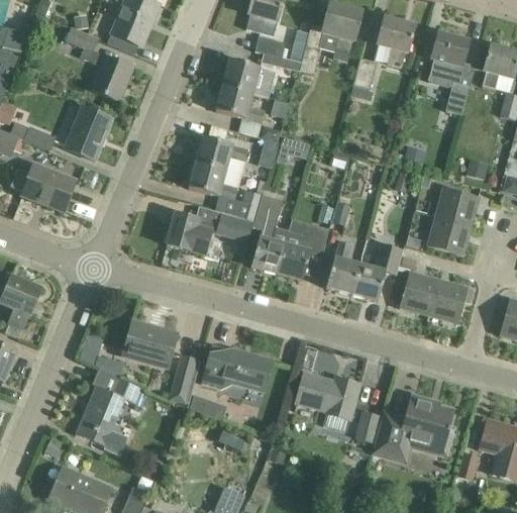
[(123,0),(110,32),(119,36),(137,44),(147,19),(151,20),(159,3),(150,0),(123,0)]
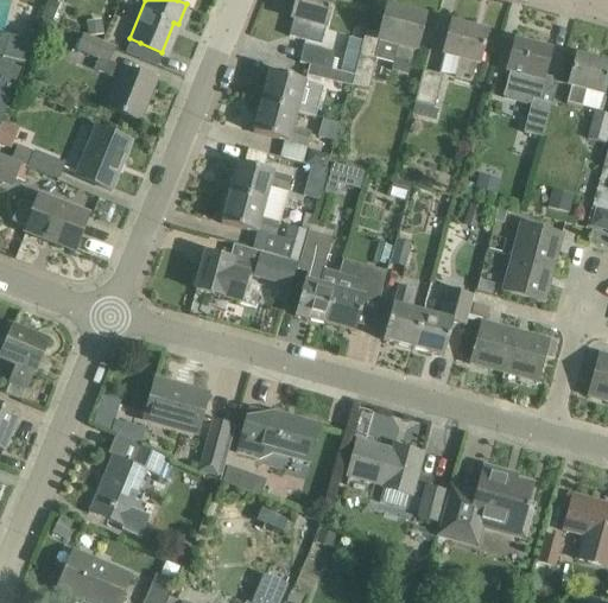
[(325,24),(331,0),(295,0),(291,16),(293,16),(289,33),(321,42),(325,24)]
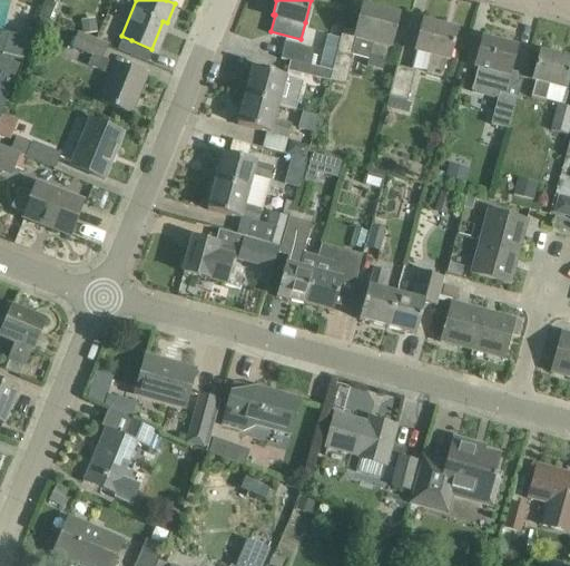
[(390,42),(392,33),(397,12),(363,3),(355,35),(352,48),(371,52),(369,64),(382,66),(387,42),(390,42)]
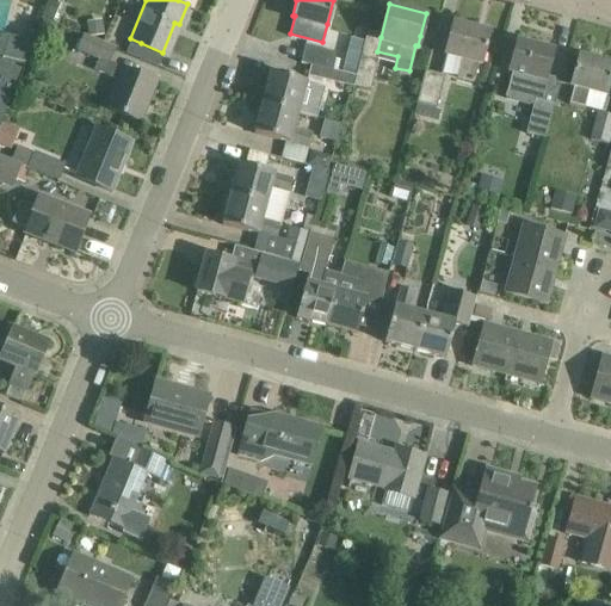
[(105,31),(103,17),(88,18),(90,32),(105,31)]
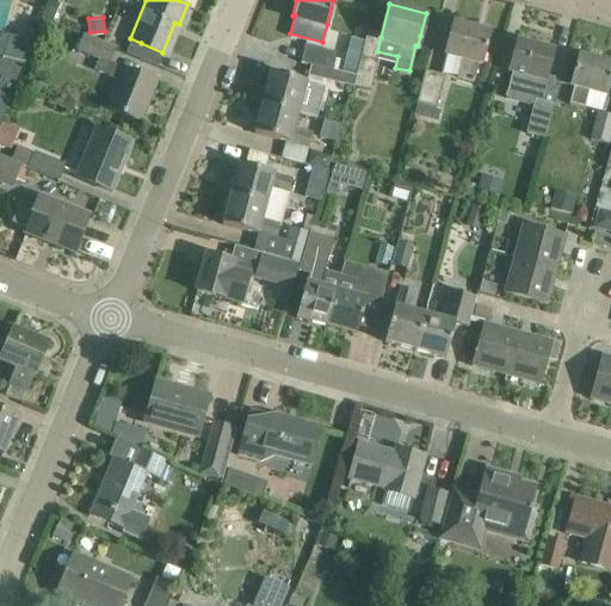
[(481,61),(483,53),(489,30),(452,20),(445,50),(462,55),(457,74),(474,79),(479,60),(481,61)]
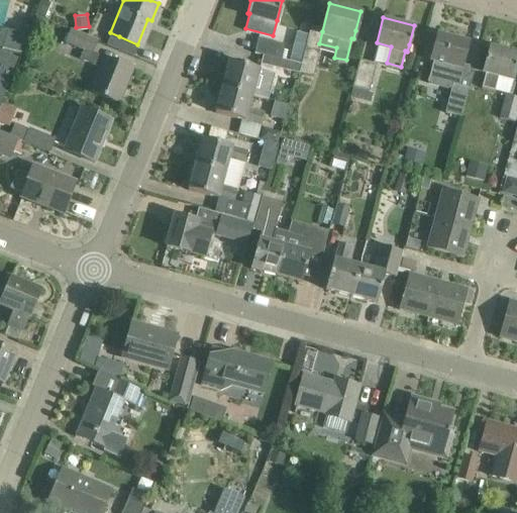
[(26,31),(5,25),(0,43),(21,50),(26,31)]
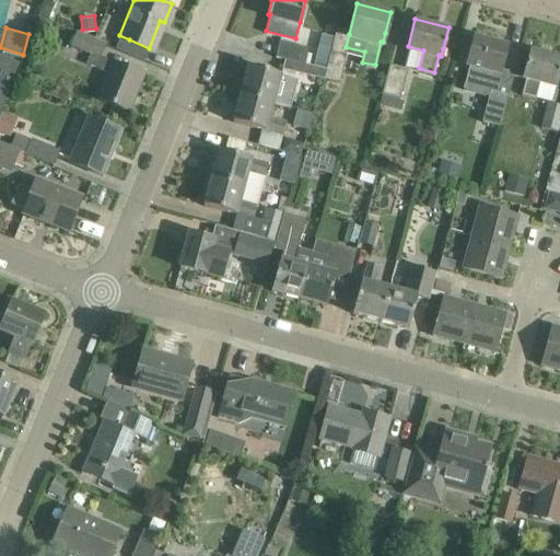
[(106,68),(109,58),(98,54),(104,42),(77,30),(71,43),(91,50),(86,61),(106,68)]
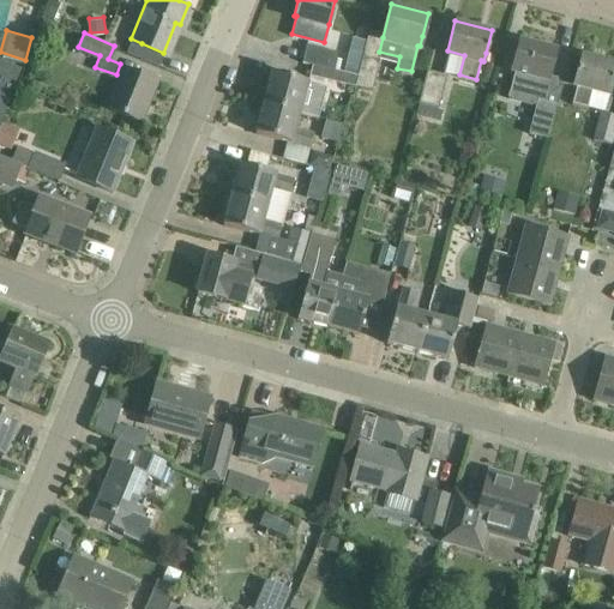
[(559,78),(549,76),(557,47),(519,37),(511,68),(515,70),(507,96),(512,97),(512,100),(531,104),(531,103),(536,104),(530,130),(548,134),(563,80),(559,79),(559,78)]
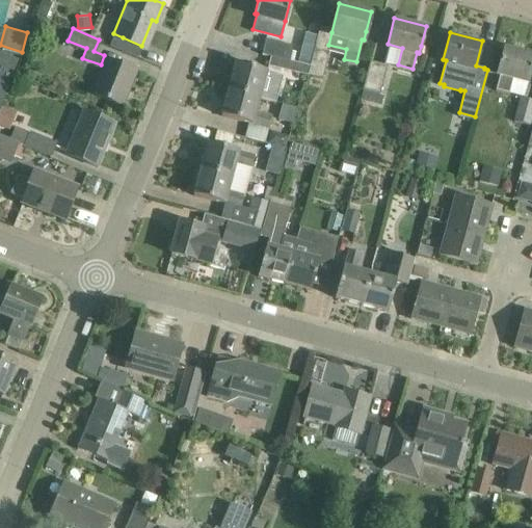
[(290,58),(293,43),(265,36),(263,52),(290,58)]
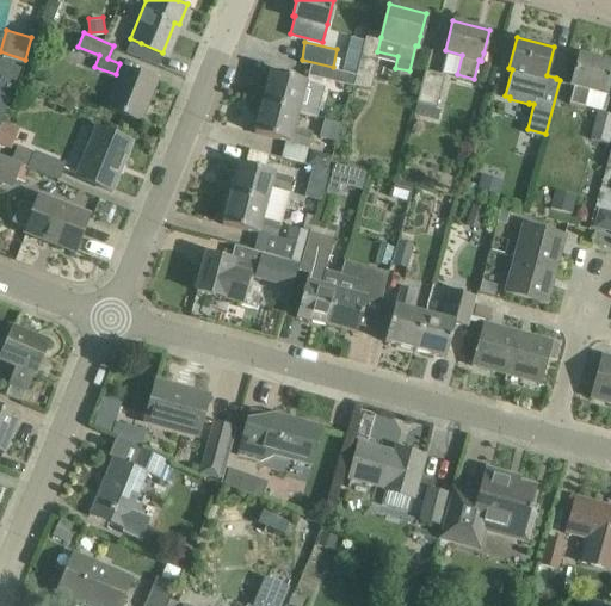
[(378,56),(377,55),(363,51),(352,93),(369,97),(378,56)]
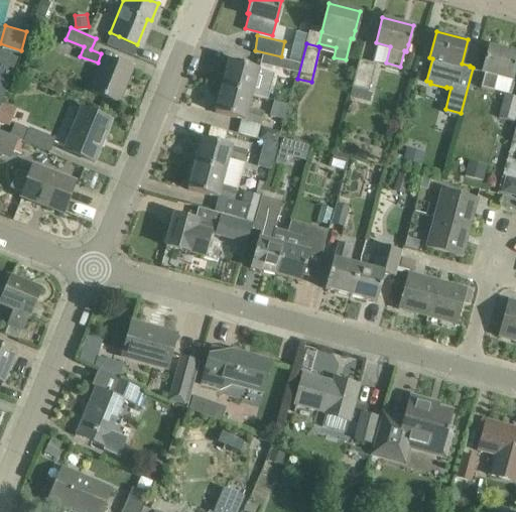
[(512,78),(513,73),(515,61),(515,52),(489,45),(482,70),(485,71),(481,85),(494,88),(498,74),(512,78)]
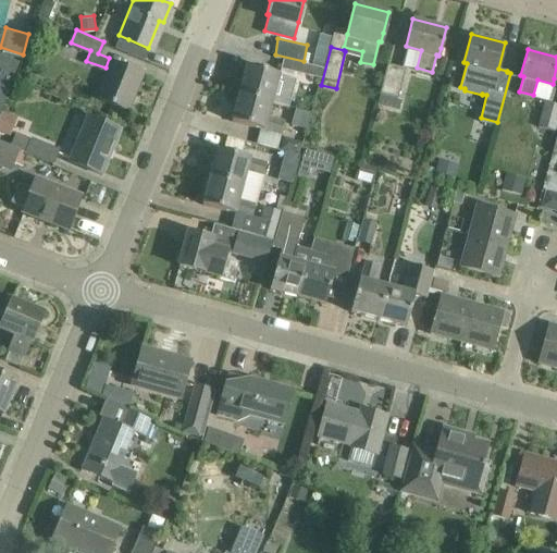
[(301,72),(304,61),(283,57),(281,66),(301,72)]
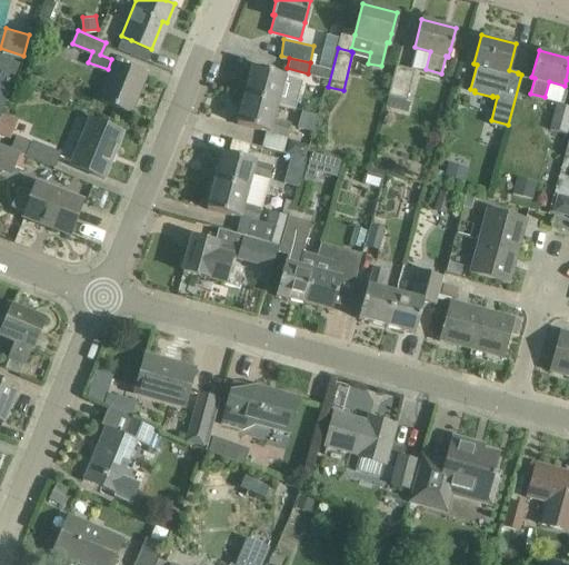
[(146,73),(126,65),(112,60),(97,97),(130,111),(146,73)]
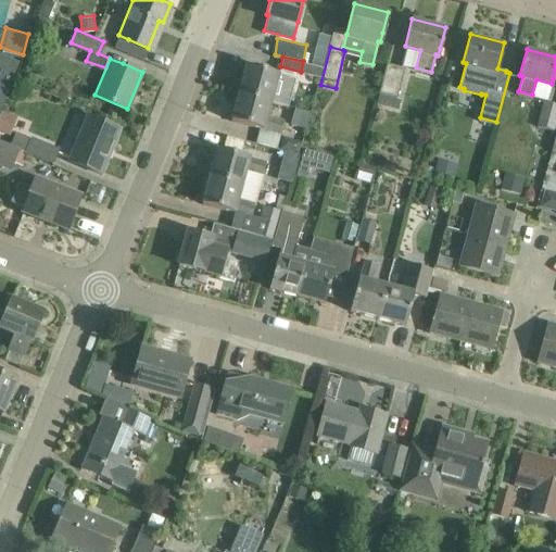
[(406,65),(401,64),(388,61),(377,101),(400,109),(402,97),(397,96),(406,65)]
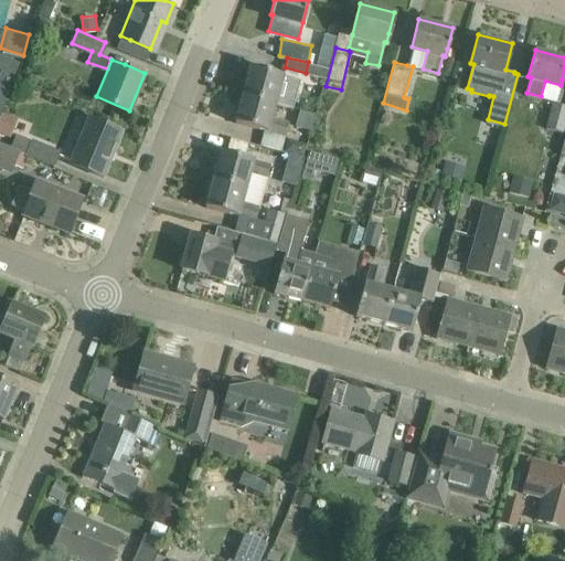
[(283,73),(272,70),(251,64),(243,92),(276,101),(280,86),(297,91),(300,78),(284,74),(283,73)]
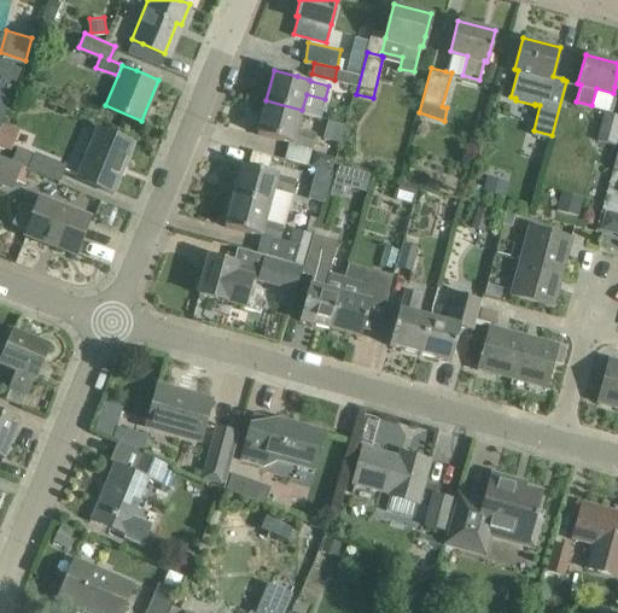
[(0,124),(13,94),(0,88),(0,124)]
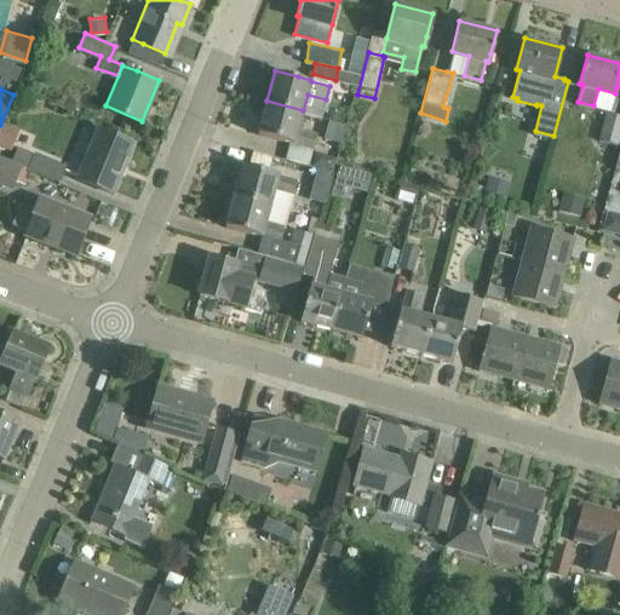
[(298,128),(303,110),(267,101),(258,132),(281,138),(293,142),(313,147),(316,132),(298,128)]
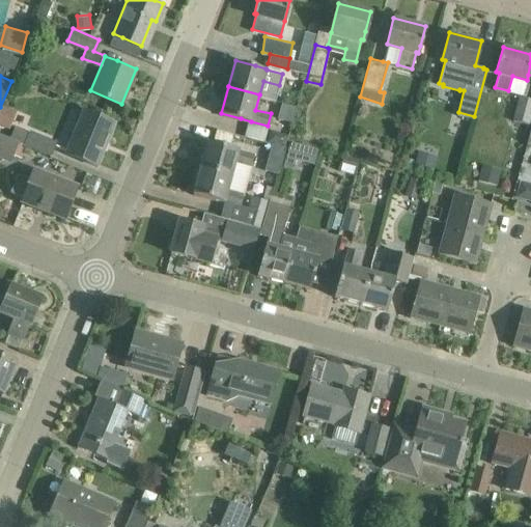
[(528,122),(530,111),(530,96),(523,94),(515,118),(528,122)]
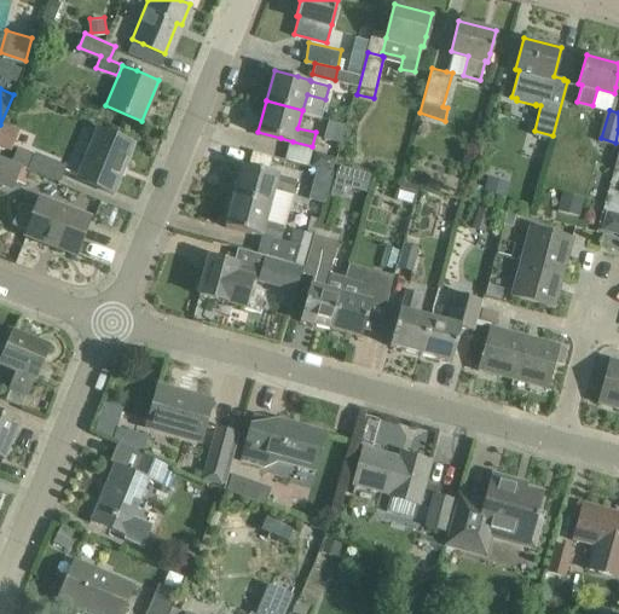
[(133,142),(110,133),(96,127),(76,177),(113,191),(133,142)]
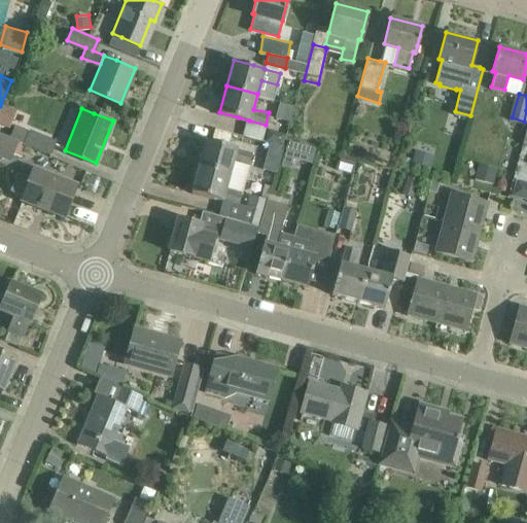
[(50,153),(57,138),(30,127),(24,142),(50,153)]
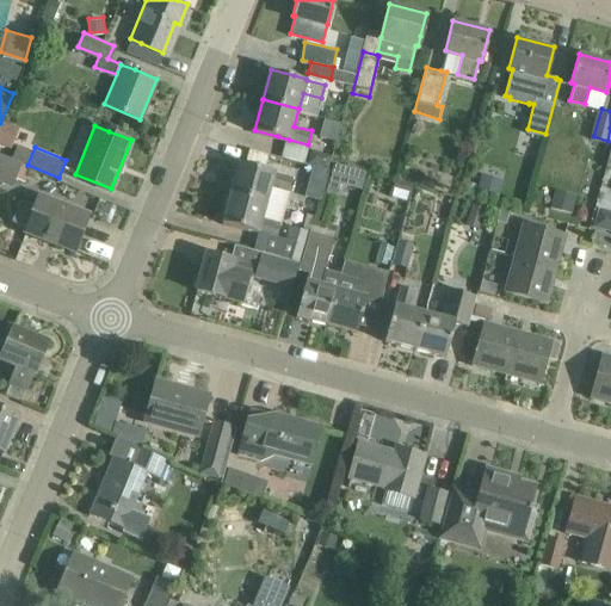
[(313,149),(310,148),(308,160),(329,166),(333,153),(313,148),(313,149)]
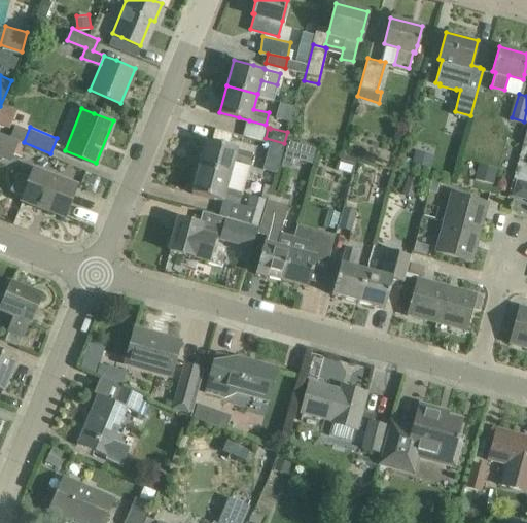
[(23,153),(27,144),(0,133),(0,154),(10,159),(13,150),(23,153)]
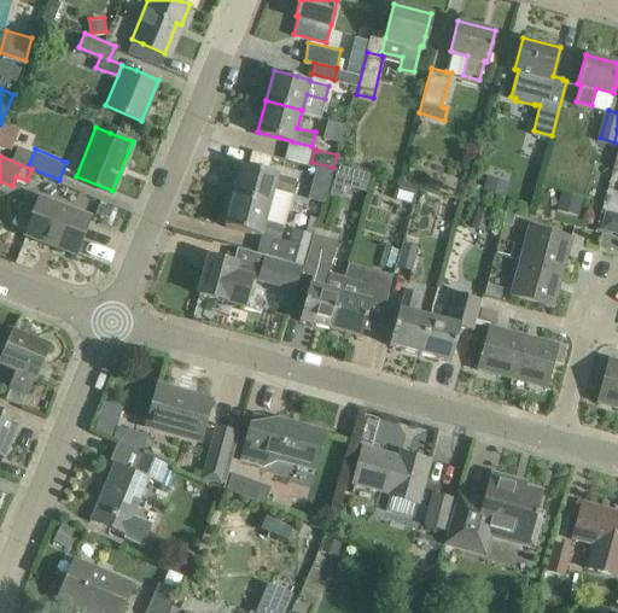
[(279,173),(242,162),(233,193),(289,208),(293,191),(297,177),(279,173)]
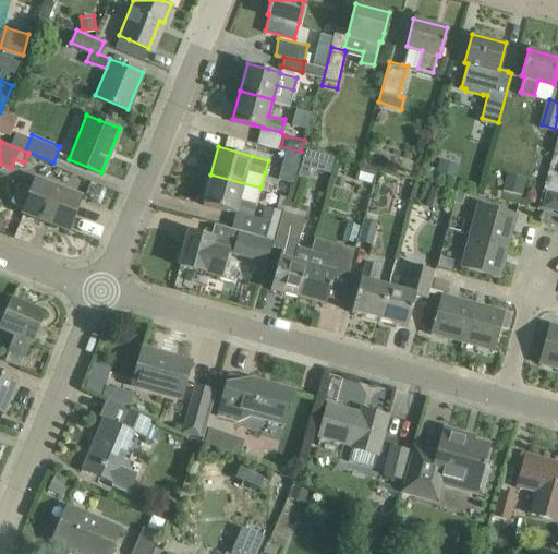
[(298,169),(325,177),(331,154),(304,146),(298,169)]
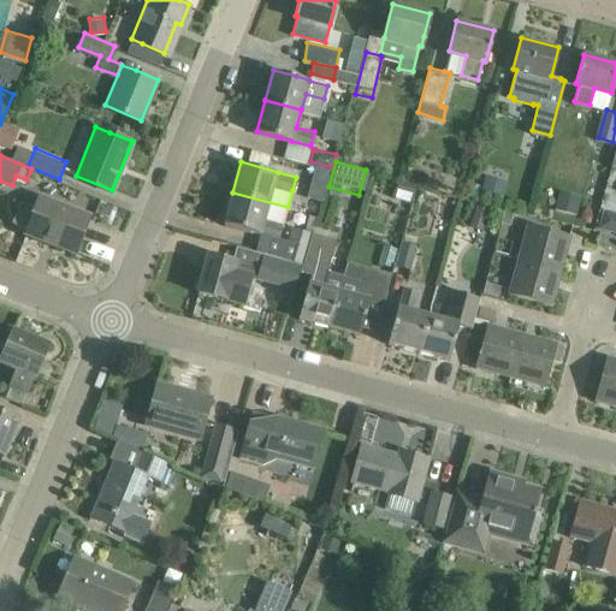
[(315,165),(312,181),(327,185),(331,170),(315,165)]
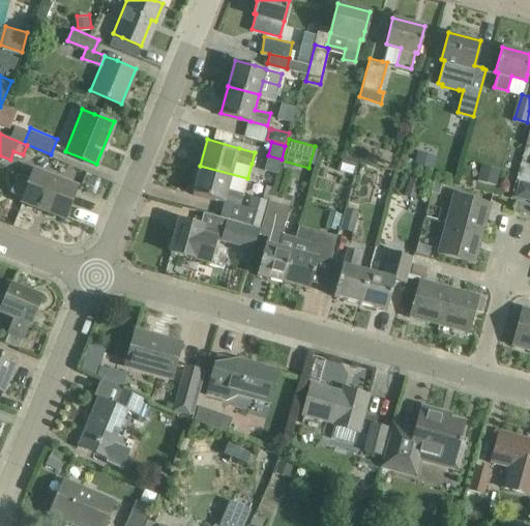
[(478,177),(494,180),(496,164),(480,162),(478,177)]
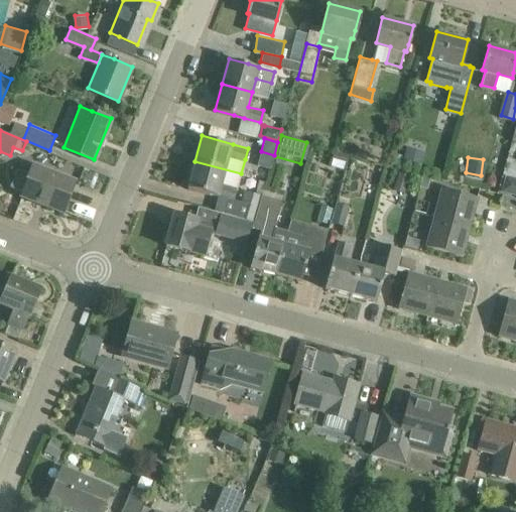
[(234,199),(241,173),(195,161),(187,186),(218,196),(218,195),(234,199)]
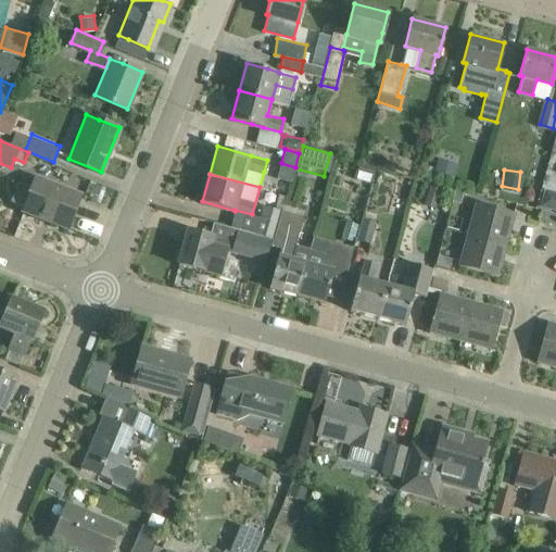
[(19,182),(11,201),(24,205),(23,209),(67,226),(80,193),(36,177),(32,187),(19,182)]
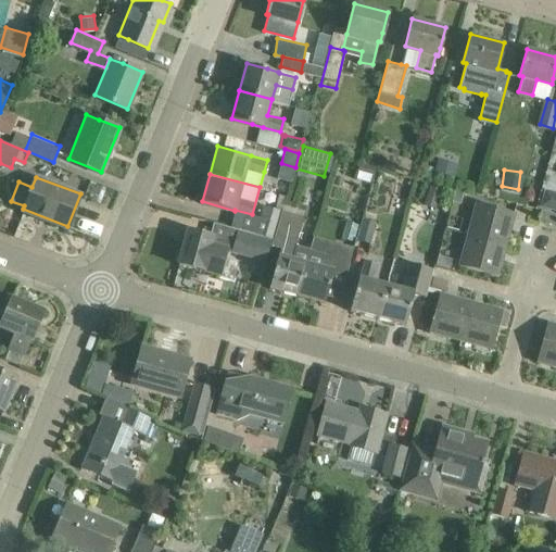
[(282,208),(286,195),(279,192),(276,207),(264,203),(260,215),(256,214),(251,230),(272,236),(279,208),(280,208),(282,208)]
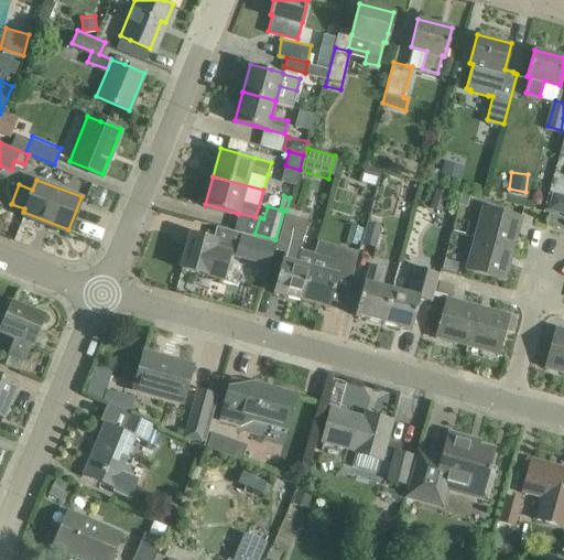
[(522,215),(511,212),(513,203),(495,198),(492,207),(483,204),(474,236),(513,246),(522,215)]
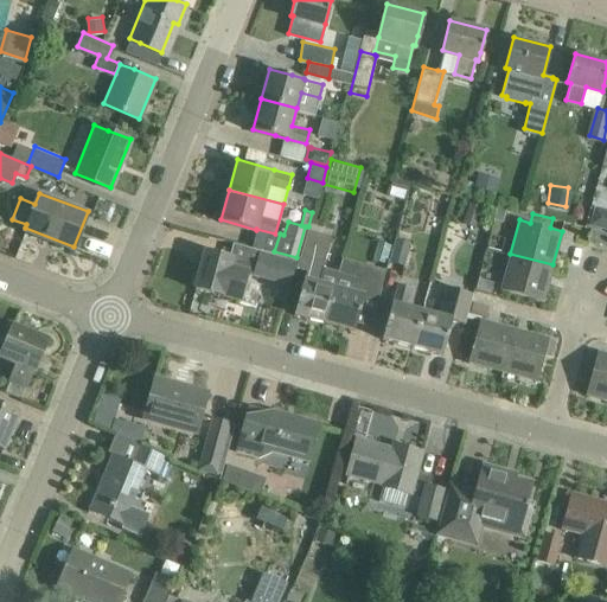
[(606,226),(590,224),(588,236),(606,238),(606,226)]
